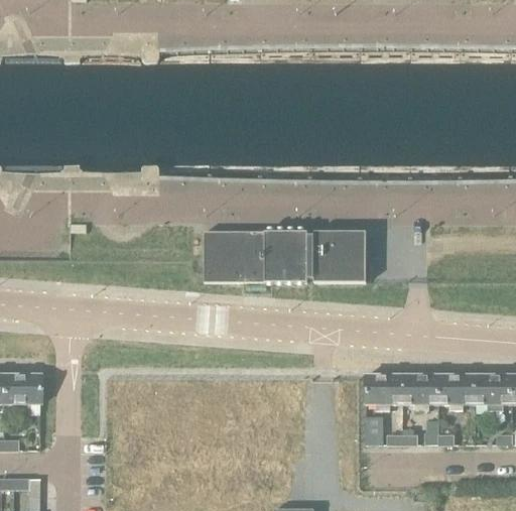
[(515,32),(114,32),(111,37),(33,37),(20,11),(4,20),(6,23),(0,30),(0,64),(2,62),(2,57),(35,55),(61,56),(61,58),(63,58),(63,62),(66,65),(78,64),(80,62),(80,58),(82,58),(82,55),(140,56),(140,58),(142,58),(142,61),(144,64),(156,64),(159,61),(159,55),(161,55),(161,53),(297,49),(415,49),(515,50),(515,32)]
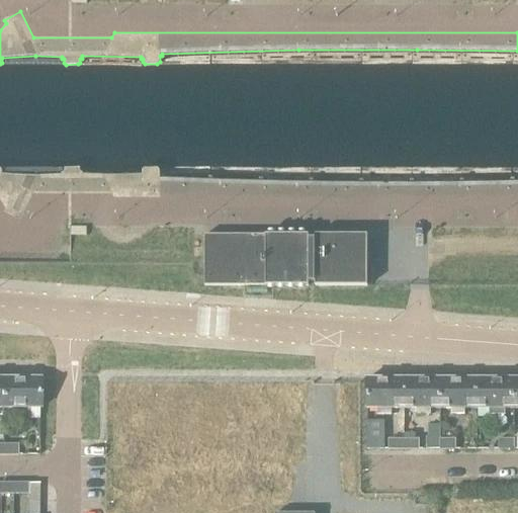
[(517,180),(417,182),(298,181),(162,178),(159,172),(159,166),(159,164),(157,163),(144,162),(142,164),(141,166),(141,168),(82,169),(82,168),(80,167),(79,164),(79,162),(63,162),(63,165),(63,167),(61,169),(28,170),(1,169),(1,164),(0,163),(0,199),(6,207),(4,210),(20,220),(33,194),(111,193),(114,198),(517,198),(517,180)]
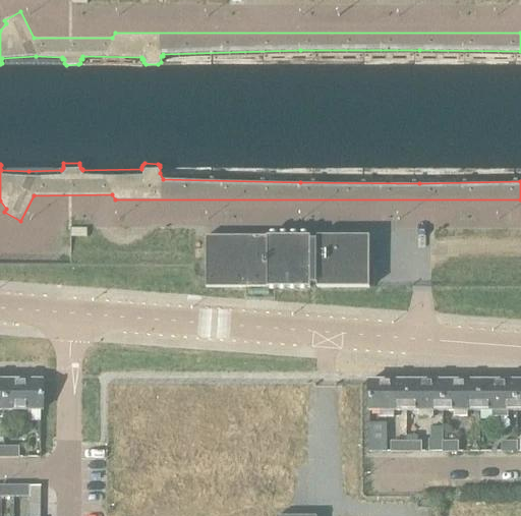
[(262,232),(205,232),(205,272),(206,283),(244,283),(258,283),(275,283),(309,283),(309,281),(309,279),(314,279),(316,279),(316,281),(316,283),(369,283),(369,232),(316,232),(316,234),(315,236),(310,236),(310,235),(310,232),(267,232),(262,232)]
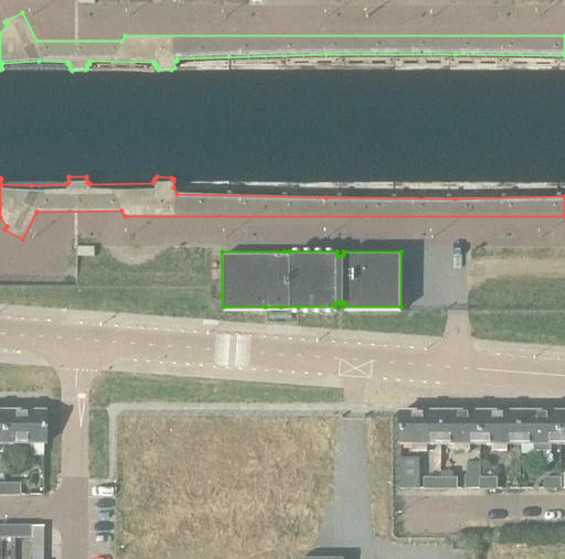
[(28,441),(42,441),(44,441),(44,407),(1,407),(1,441),(13,441),(13,445),(28,445),(28,441)]
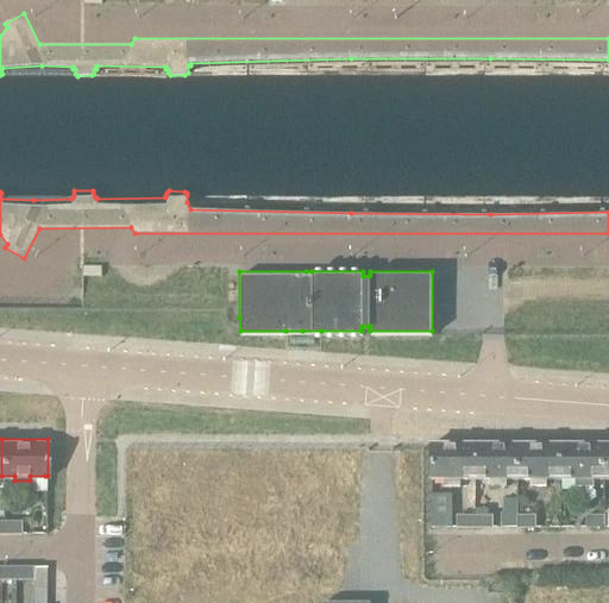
[(459,475),(473,475),(475,439),(429,439),(429,476),(444,475),(444,482),(459,482),(459,475)]
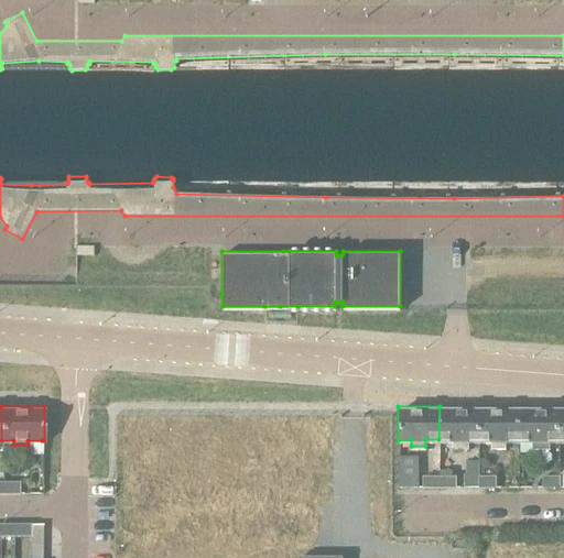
[(468,439),(480,439),(480,406),(440,406),(438,439),(453,439),(453,446),(468,446),(468,439)]
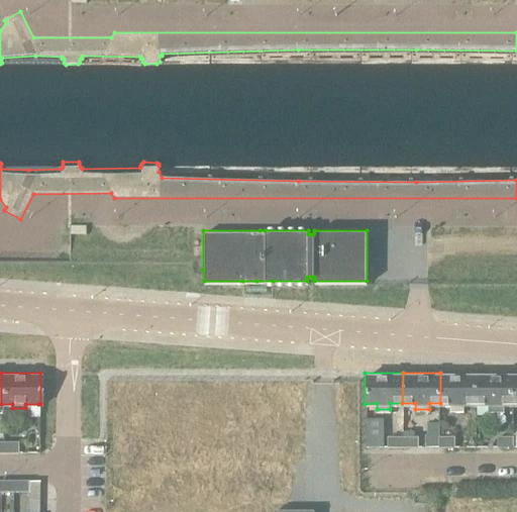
[(463,403),(476,403),(476,373),(440,373),(440,403),(450,403),(450,409),(463,409),(463,403)]
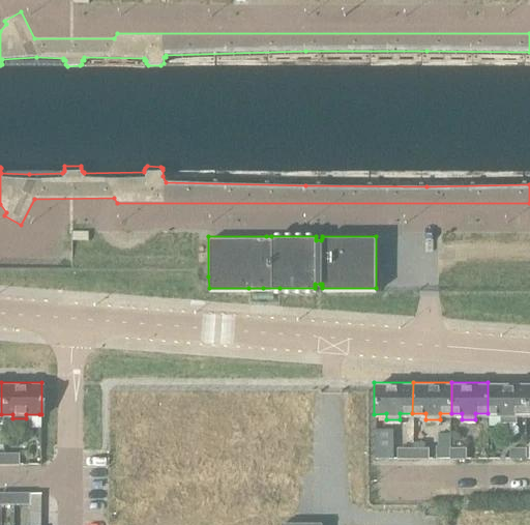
[(516,414),(526,414),(526,382),(488,382),(488,413),(500,413),(500,419),(516,419),(516,414)]
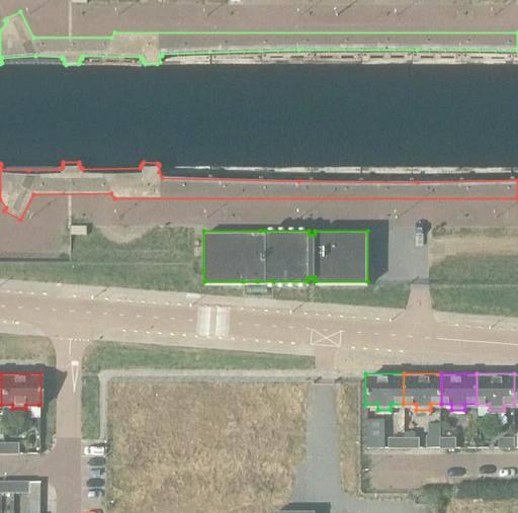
[(428,420),(428,445),(439,445),(439,434),(439,420),(428,420)]
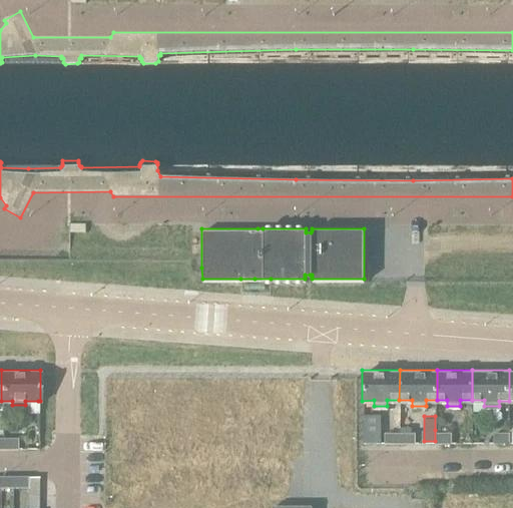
[(363,440),(377,440),(377,417),(363,417),(363,440)]
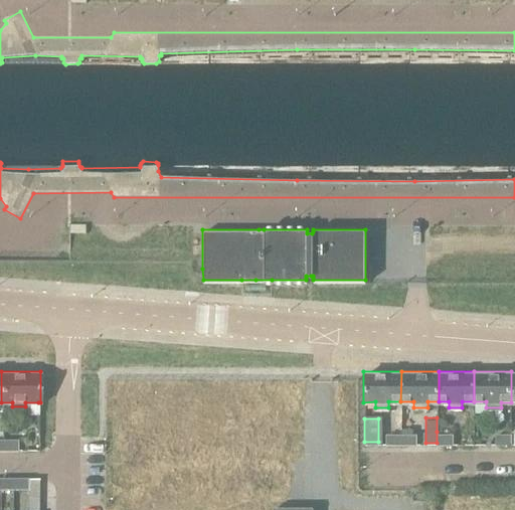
[(385,432),(385,443),(401,443),(401,432),(385,432)]
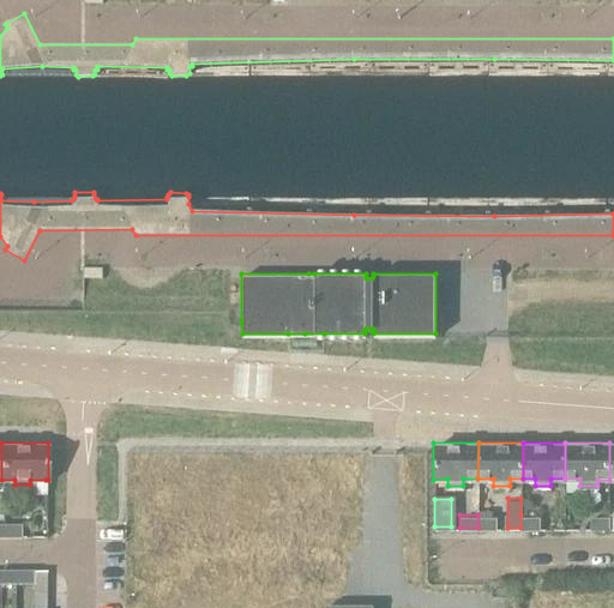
[(497,515),(479,515),(479,528),(497,528),(497,515)]
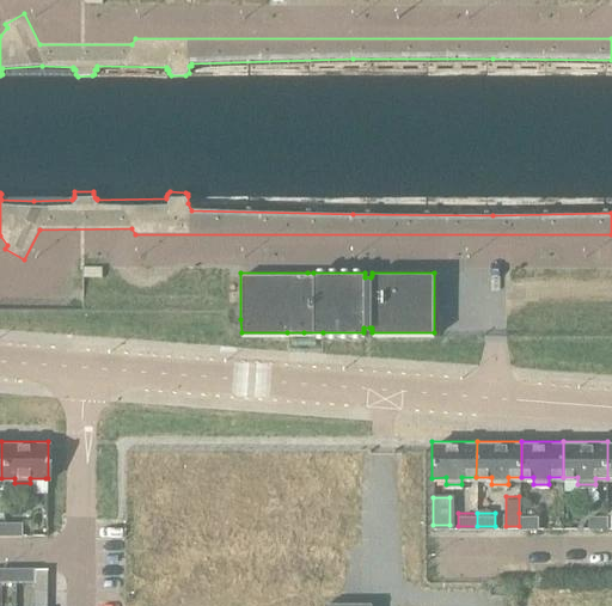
[(538,513),(519,513),(519,526),(538,526),(538,513)]
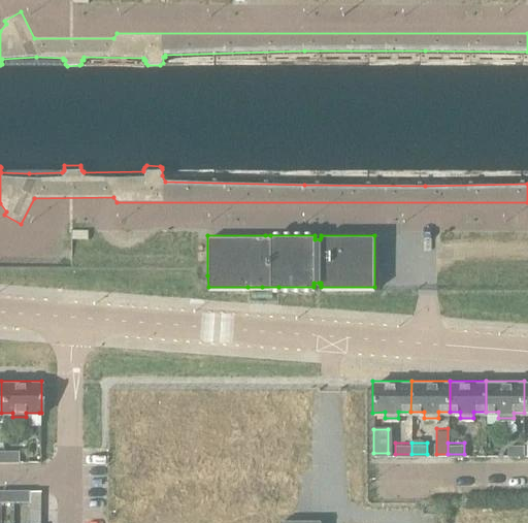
[(507,454),(524,453),(524,443),(507,443),(507,454)]
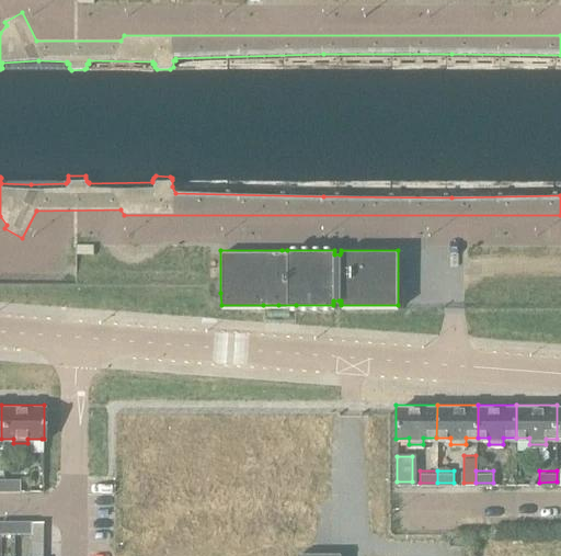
[(19,476),(1,476),(1,489),(19,489),(19,476)]
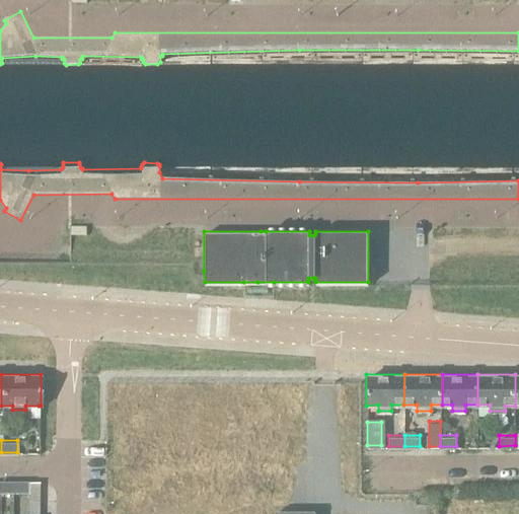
[(0,490),(12,491),(12,480),(0,480),(0,490)]
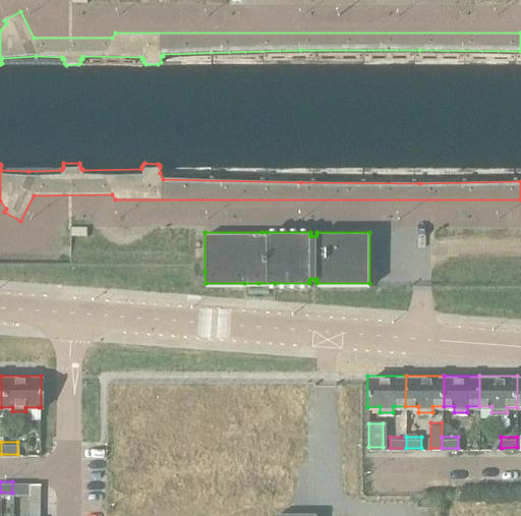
[(39,515),(40,481),(12,481),(12,493),(26,493),(25,515),(39,515)]
